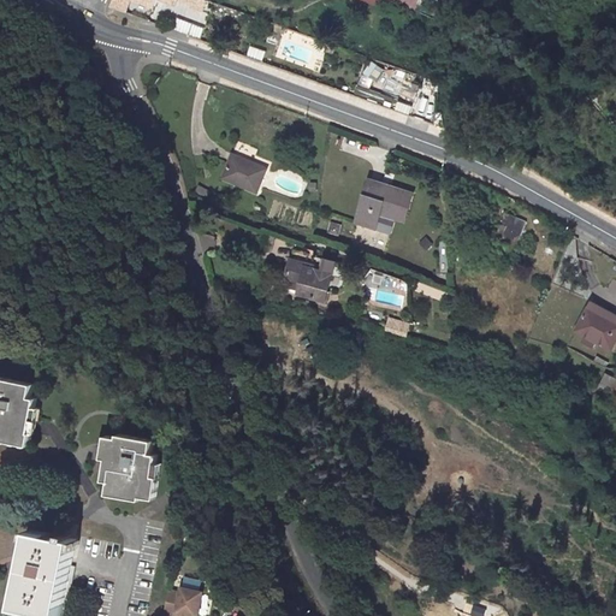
[(111,0),(110,6),(128,12),(131,0),(134,0),(155,7),(158,0),(164,0),(177,4),(178,0),(194,6),(195,0),(111,0)]
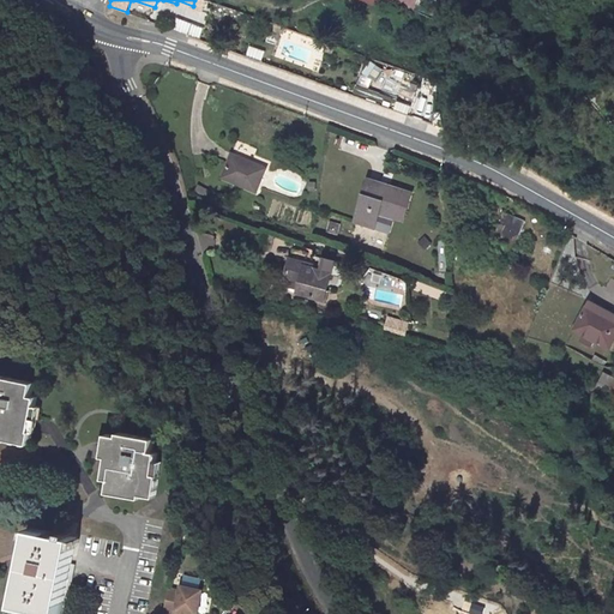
[(250,46),(247,55),(263,60),(265,50),(250,46)]
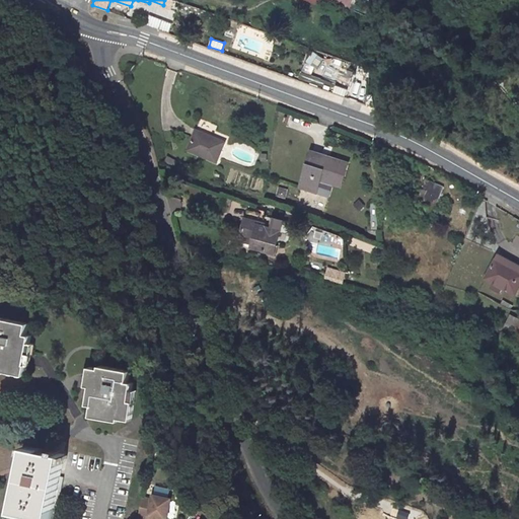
[(310,51),(305,62),(313,65),(318,54),(310,51)]
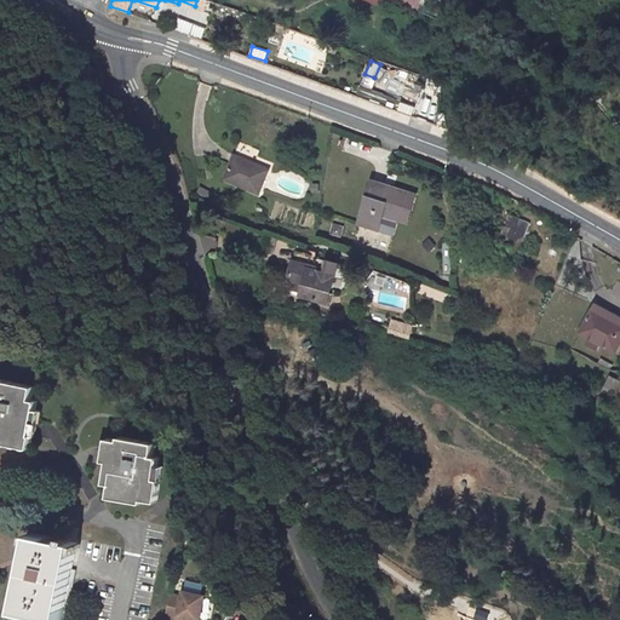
[(402,103),(401,112),(414,114),(417,107),(402,103)]
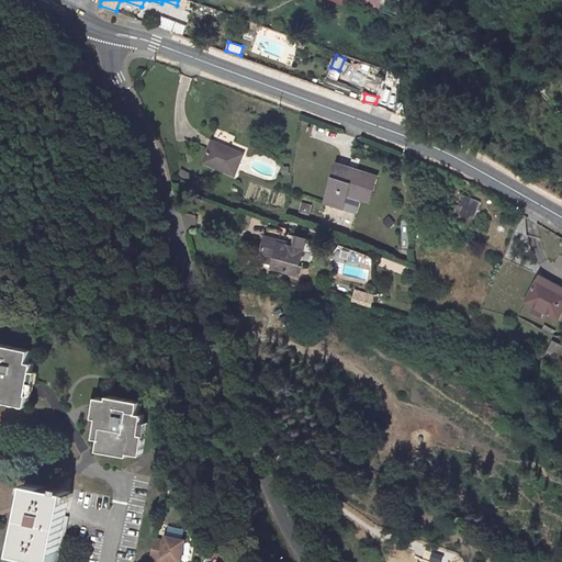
[(245,156),(214,142),(203,164),(234,178),(245,156)]
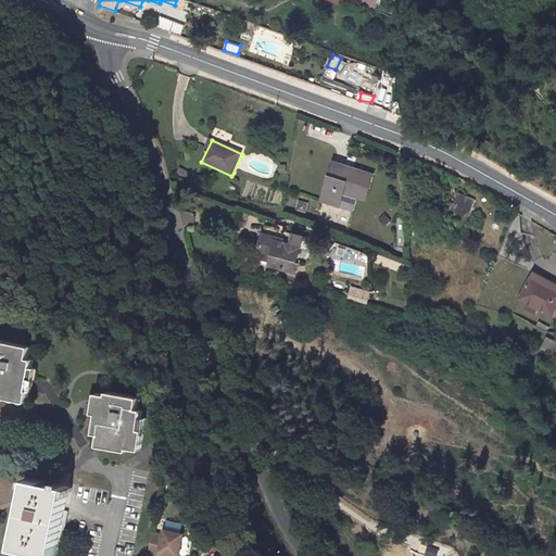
[(370,175),(331,162),(319,200),(338,206),(341,193),(363,200),(370,175)]
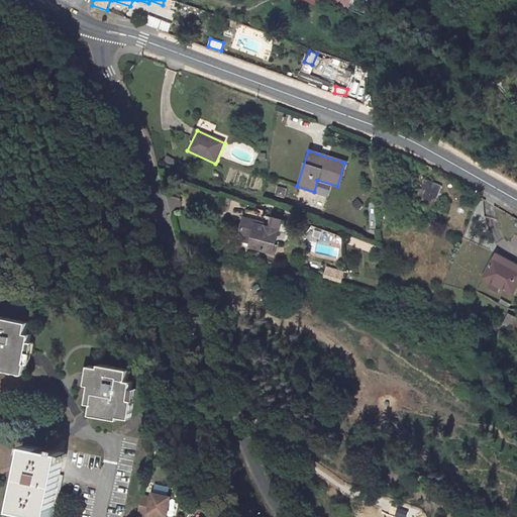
[(440,187),(422,179),(414,198),(432,207),(440,187)]
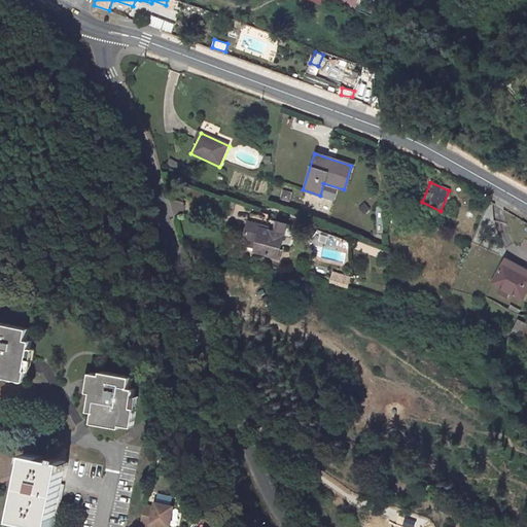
[(291,202),(292,192),(283,190),(282,201),(291,202)]
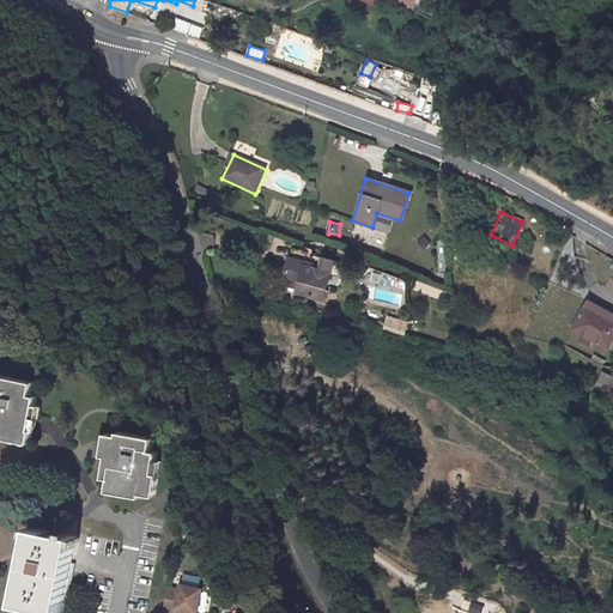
[(305,262),(287,259),(283,278),(299,283),(298,291),(325,297),(331,272),(304,266),(305,262)]
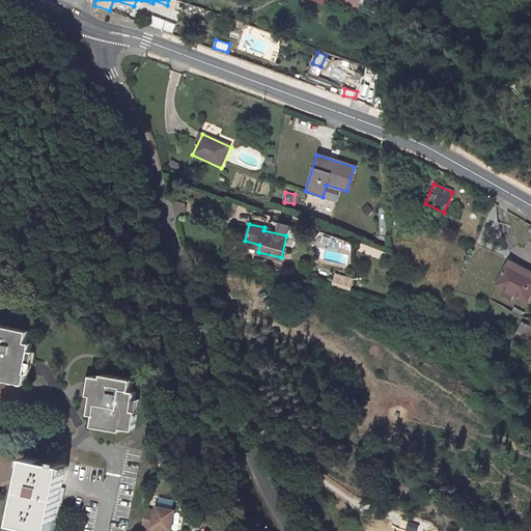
[(383,262),(387,253),(364,245),(361,254),(383,262)]
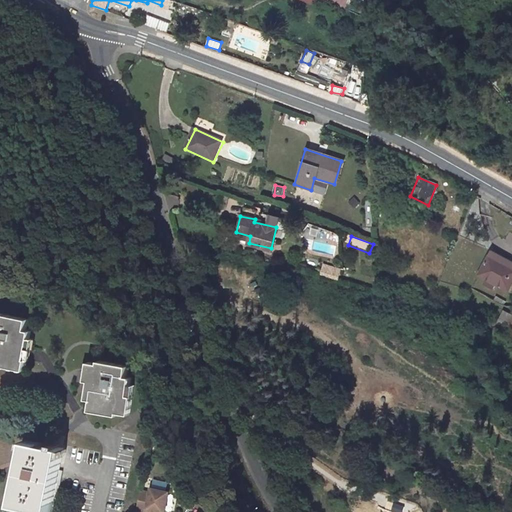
[(511,279),(511,264),(490,252),(478,273),(507,289),(511,279)]
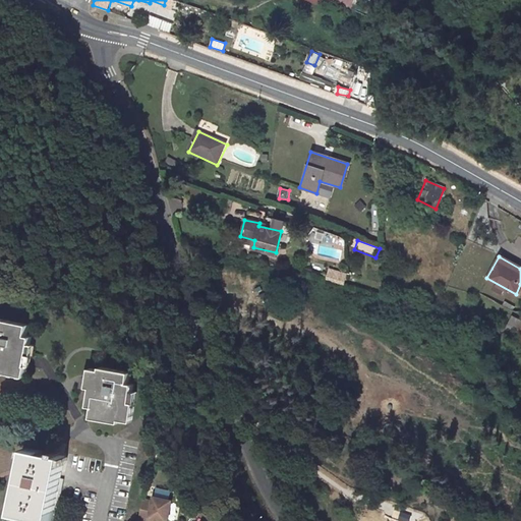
[(328,280),(346,285),(349,274),(331,269),(328,280)]
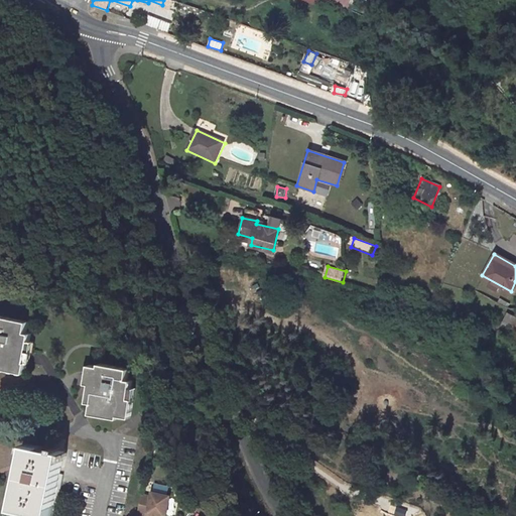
[(515,328),(501,320),(497,330),(515,339),(515,328)]
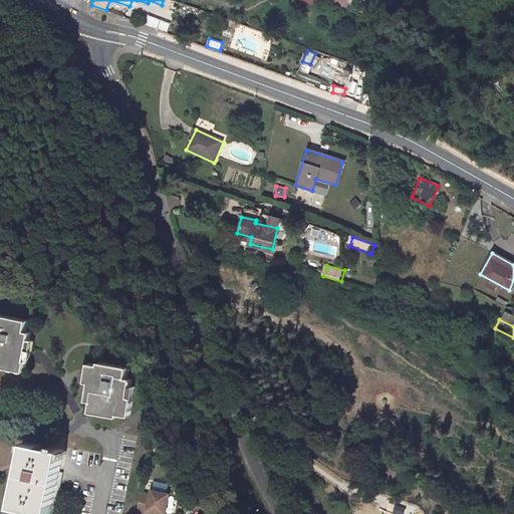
[(0,374),(21,379),(23,368),(21,367),(26,342),(20,341),(22,331),(0,326),(0,374)]
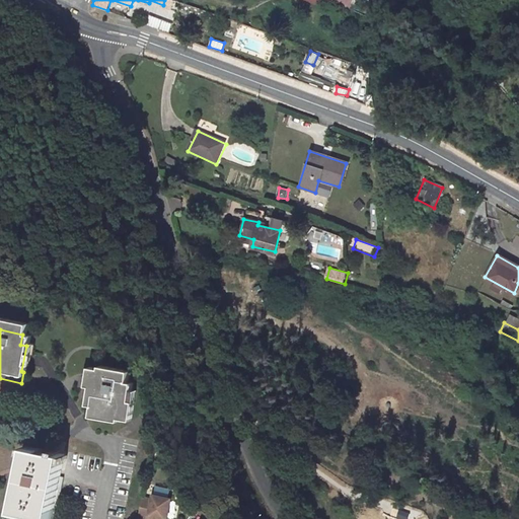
[(97,371),(87,369),(83,387),(88,388),(84,408),(90,409),(88,419),(118,425),(119,420),(128,422),(131,404),(127,403),(131,383),(126,383),(128,371),(98,365),(97,371)]
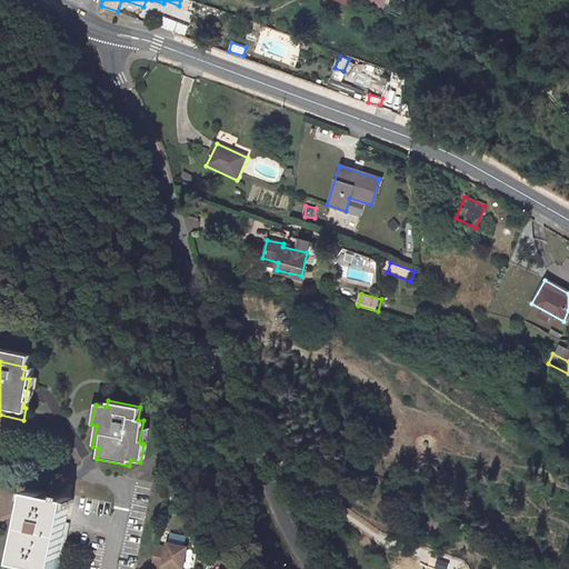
[(48,492),(28,488),(15,559),(57,568),(70,496),(68,496),(70,482),(50,479),(48,492)]
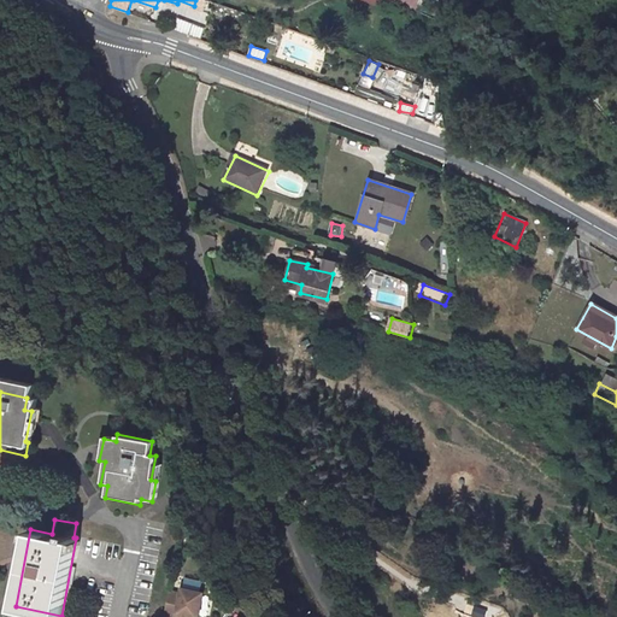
[(187,574),(184,585),(203,588),(205,579),(187,574)]
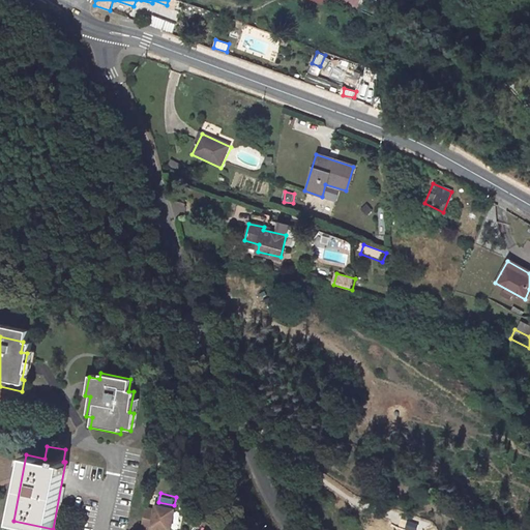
[(157,506),(146,504),(142,524),(152,526),(152,524),(172,528),(177,506),(174,505),(158,502),(157,506)]
